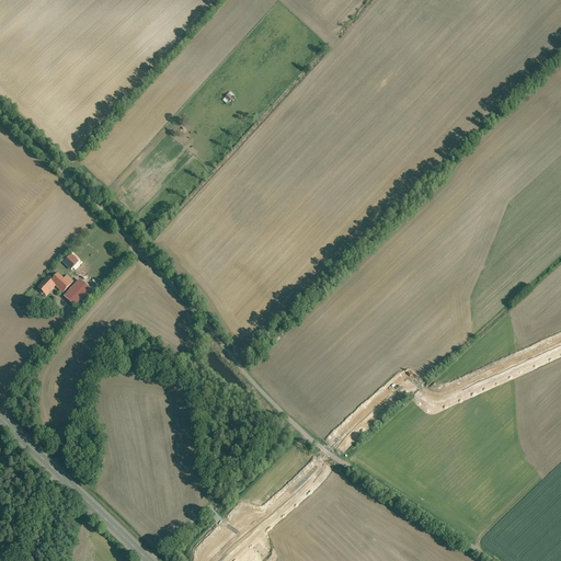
[(227,92),(224,102),(229,104),(233,95),(227,92)]
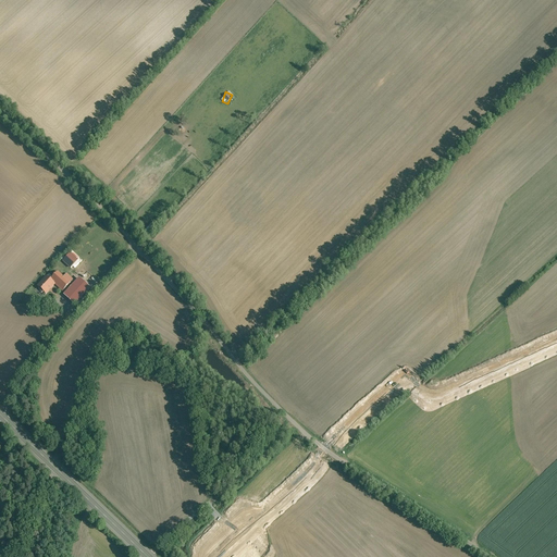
[(158,218),(144,232),(149,237),(163,222),(158,218)]
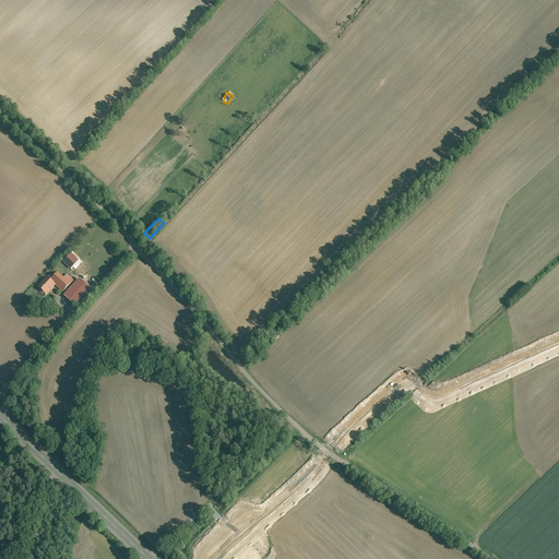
[(70,254),(63,262),(71,269),(78,262),(70,254)]
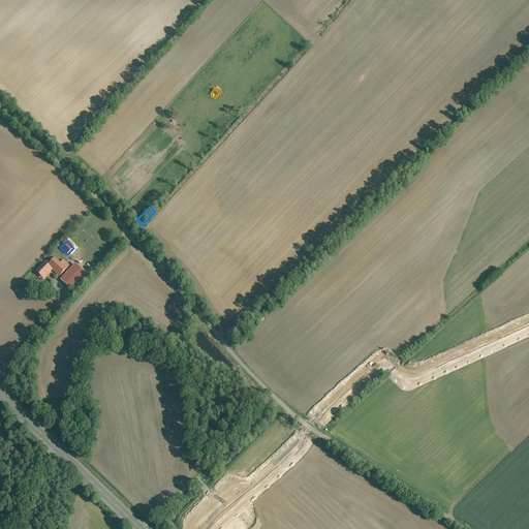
[(60,263),(55,258),(48,267),(59,277),(69,266),(63,260),(60,263)]
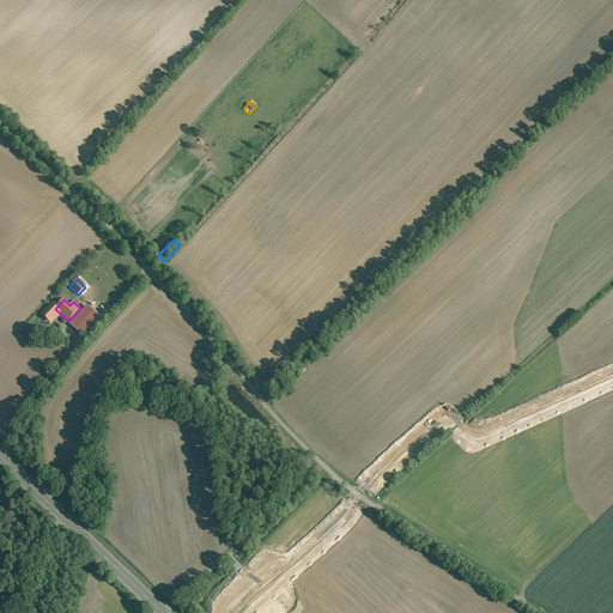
[(60,313),(52,305),(42,315),(50,323),(60,313)]
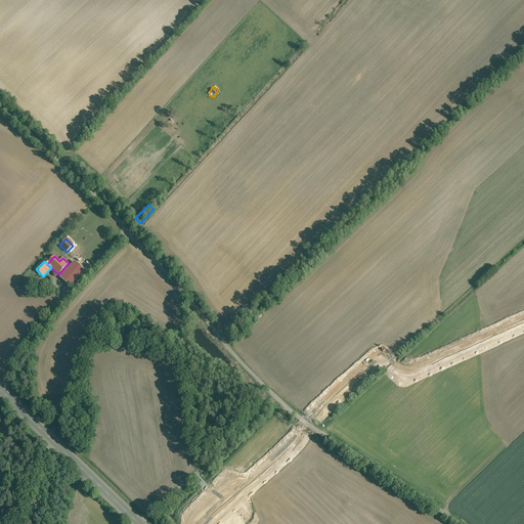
[(84,271),(75,263),(61,277),(71,287),(84,271)]
